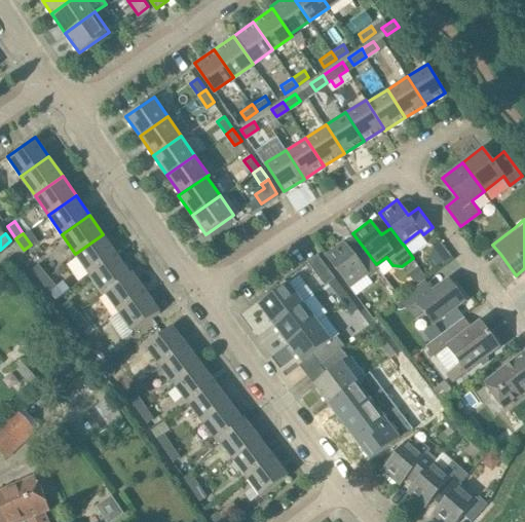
[(117,254),(103,234),(75,254),(89,273),(117,254)]
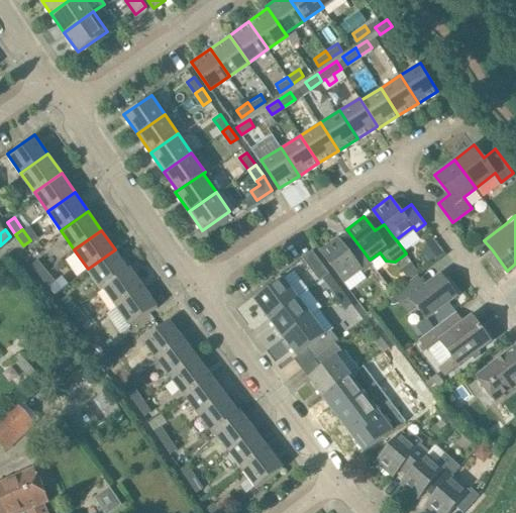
[(364,270),(373,264),(370,260),(357,243),(348,250),(337,236),(320,249),(342,280),(360,267),(364,270)]
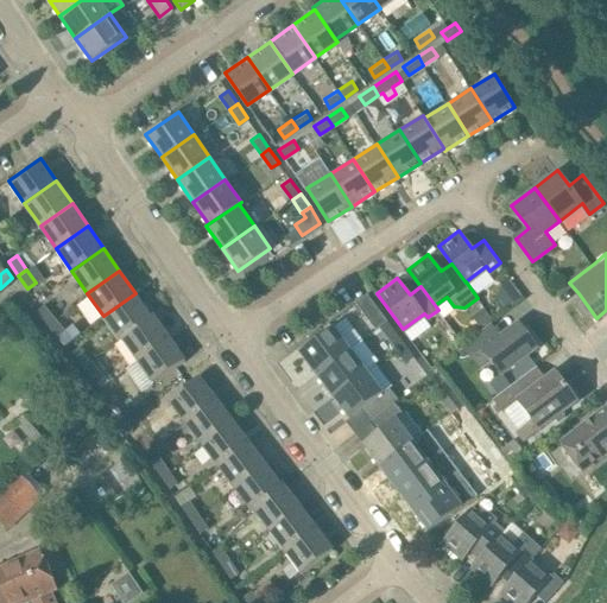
[(510,278),(493,289),(505,306),(522,294),(510,278)]
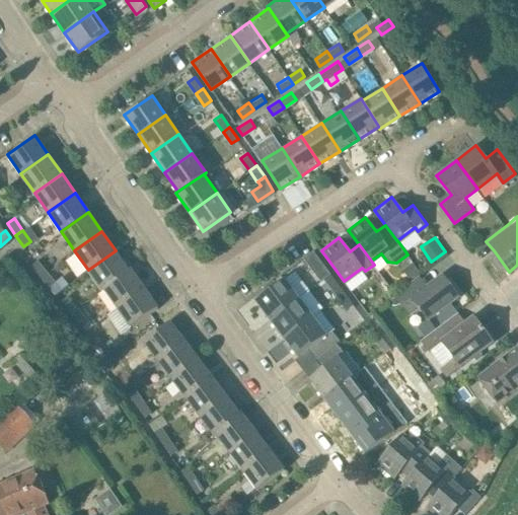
[(131,268),(130,267),(128,269),(116,250),(88,270),(101,289),(103,287),(131,268)]
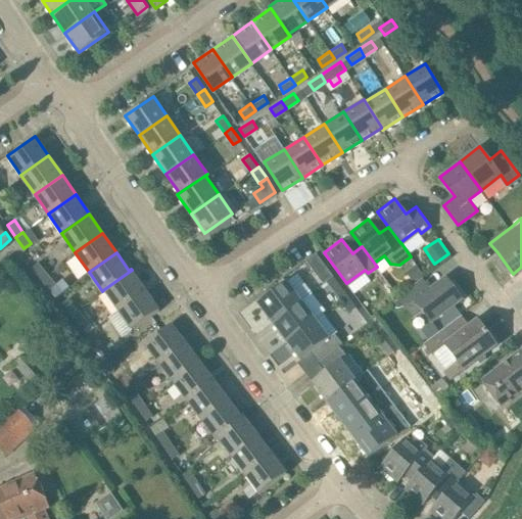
[(321,282),(326,279),(332,275),(315,252),(304,260),(321,282)]
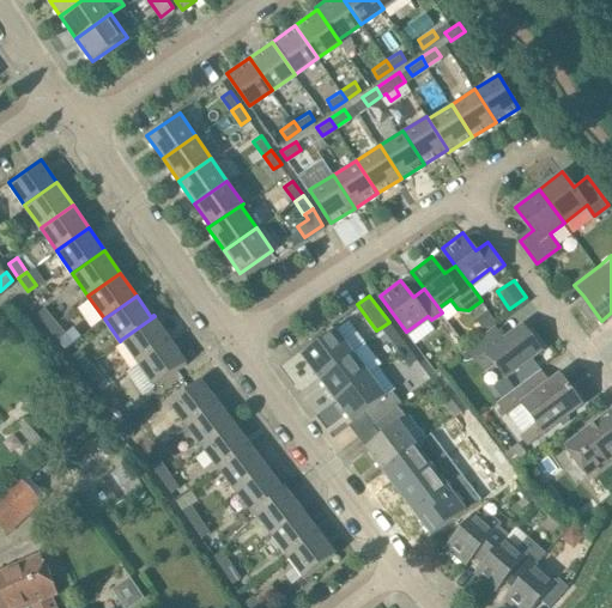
[(54,318),(43,305),(36,312),(47,324),(54,318)]
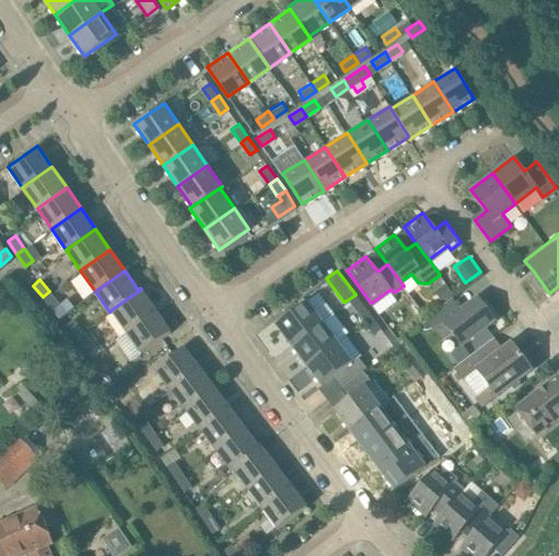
[(442,300),(453,292),(444,281),(433,289),(442,300)]
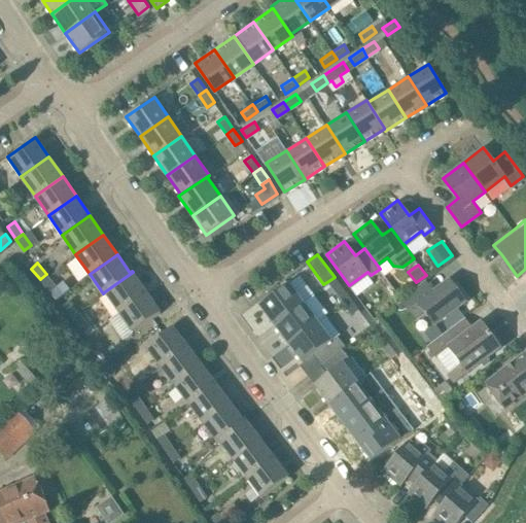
[(146,291),(133,272),(105,291),(118,311),(146,291)]
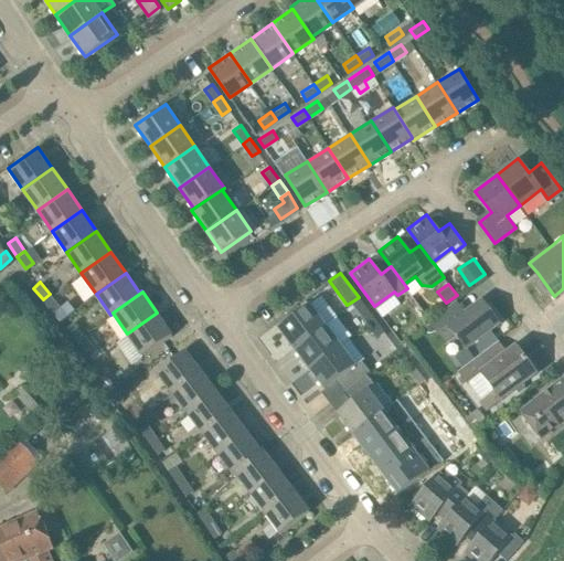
[(43,299),(53,311),(60,306),(50,294),(43,299)]
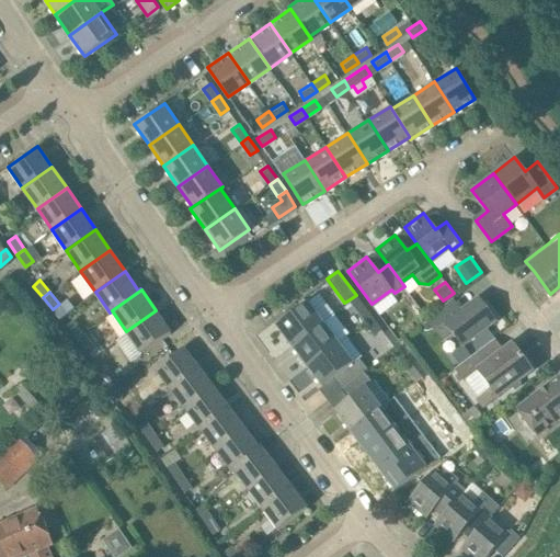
[(445,304),(426,317),(442,338),(452,330),(463,343),(471,337),(479,348),(494,336),(487,326),(495,319),(478,296),(463,307),(453,315),(445,304)]
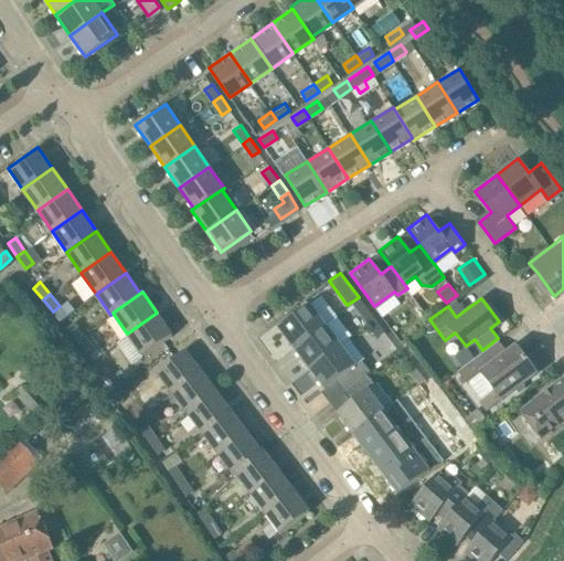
[(293,346),(325,323),(308,302),(277,326),(293,346)]
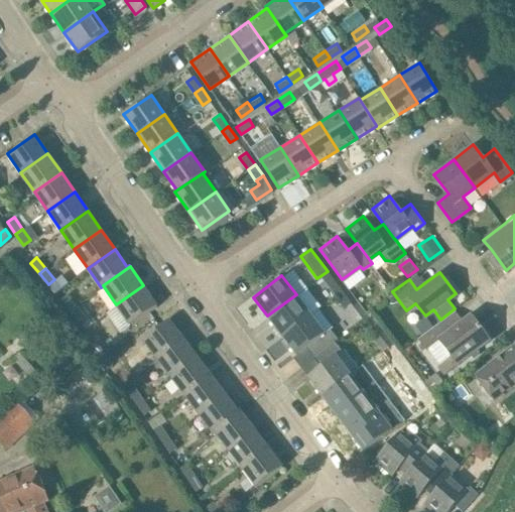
[(327,282),(335,294),(342,288),(334,277),(327,282)]
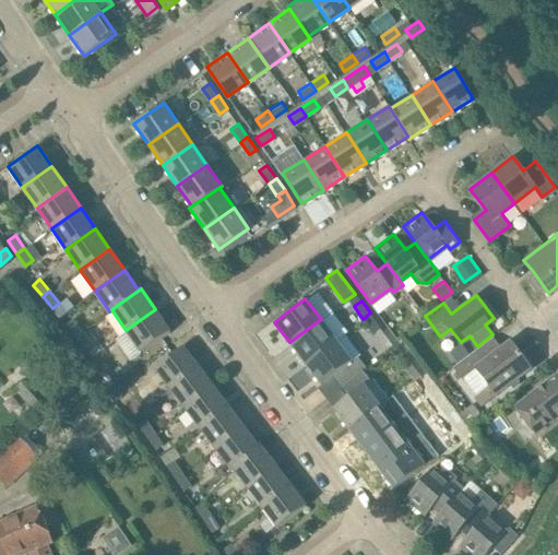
[(155,309),(126,330),(140,351),(169,330),(155,309)]
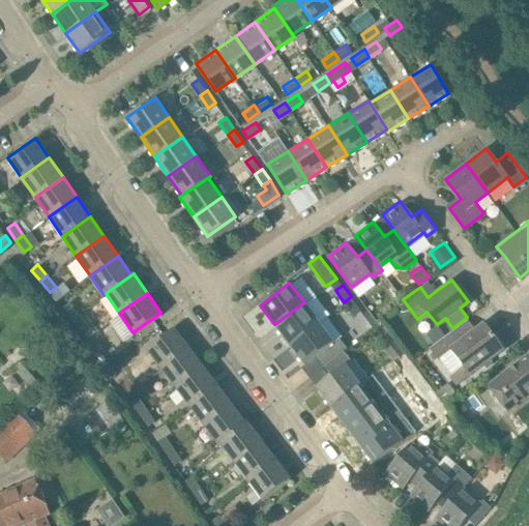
[(360,309),(351,296),(344,302),(353,314),(360,309)]
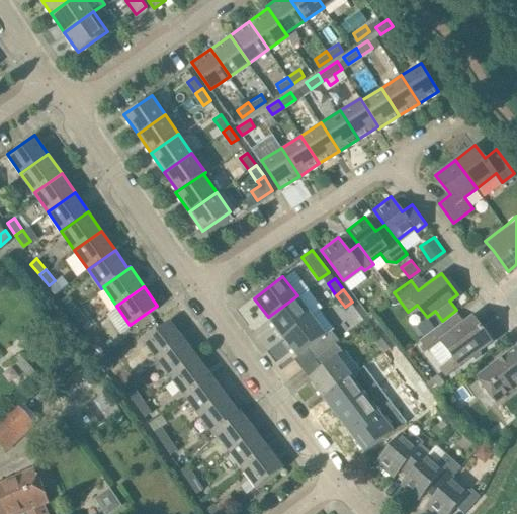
[(76,305),(67,293),(60,300),(69,311),(76,305)]
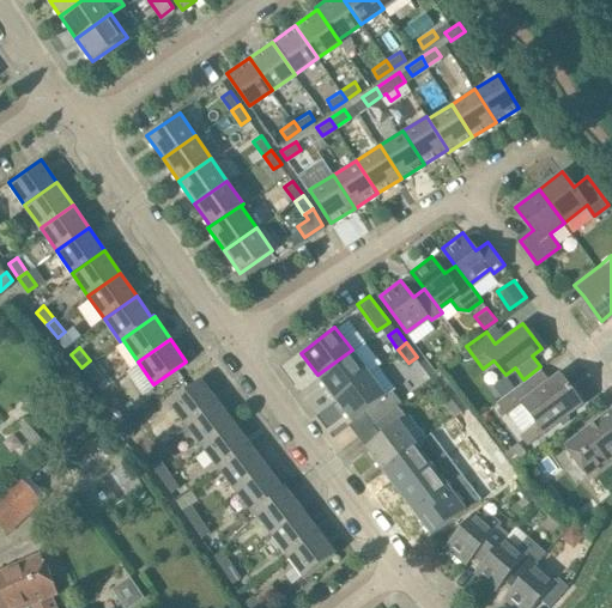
[(368,372),(352,350),(317,375),(334,397),(368,372)]
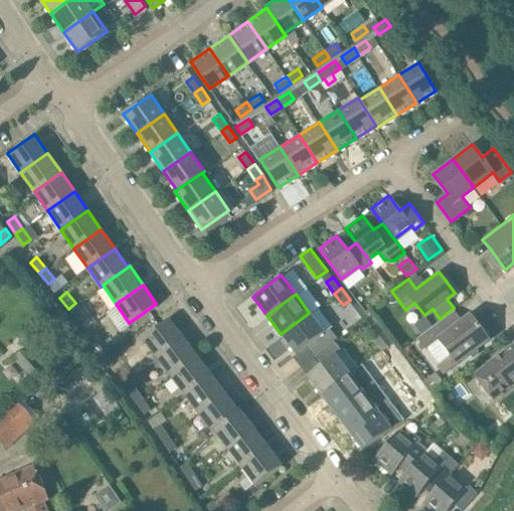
[(68,309),(77,320),(84,314),(75,303),(68,309)]
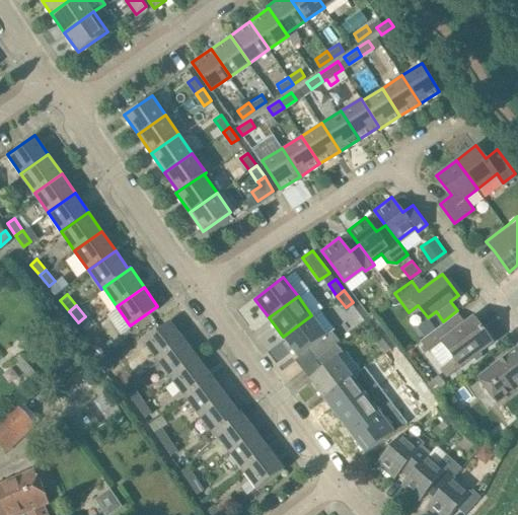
[(440,366),(446,374),(492,341),(473,316),(465,322),(457,310),(443,321),(420,339),(428,350),(441,341),(453,357),(440,366)]
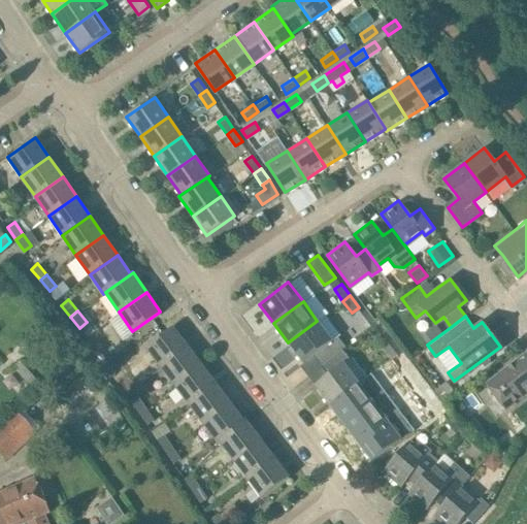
[(331,339),(317,321),(288,342),(302,361),(313,354),(321,363),(341,348),(344,345),(337,335),(331,339)]
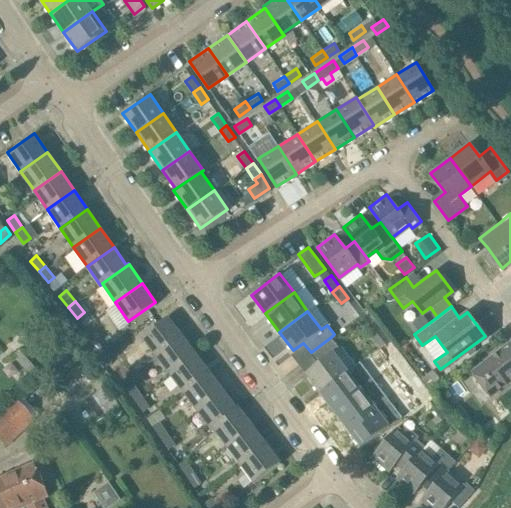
[(181,334),(167,316),(141,336),(155,354),(181,334)]
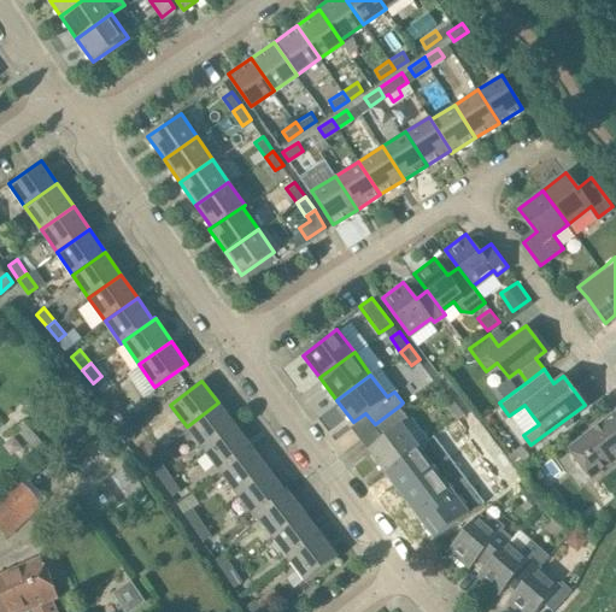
[(453,399),(445,404),(456,418),(463,412),(453,399)]
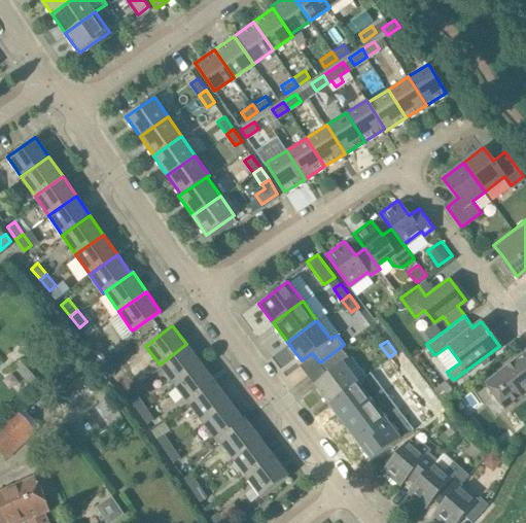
[(186,344),(160,364),(173,383),(201,362),(186,344)]
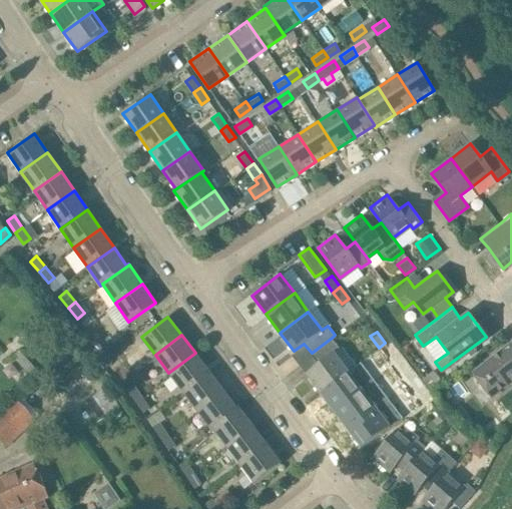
[(340,348),(332,338),(312,353),(319,363),(306,373),(320,392),(348,371),(334,352),(340,348)]
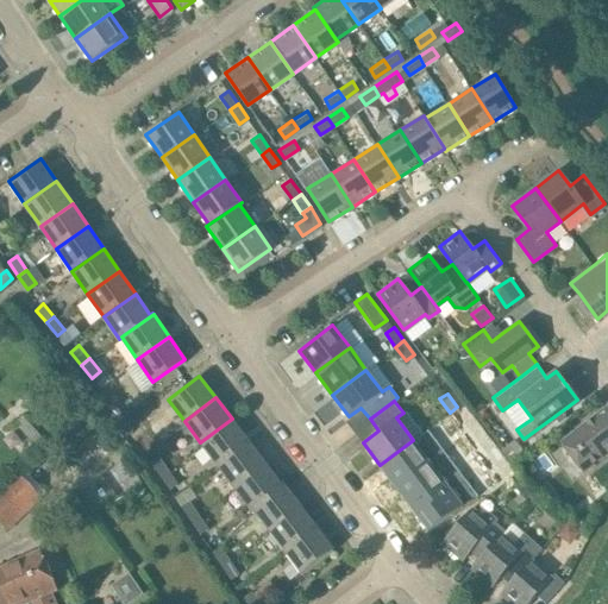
[(123,415),(114,402),(105,407),(114,421),(123,415)]
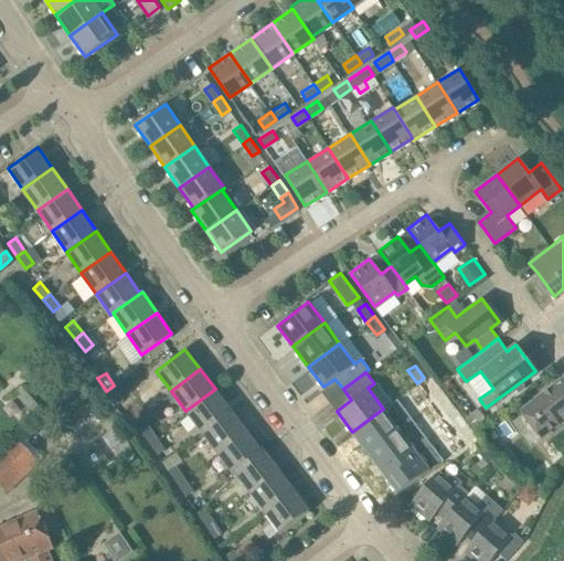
[(563,377),(520,410),(541,436),(563,419),(563,377)]
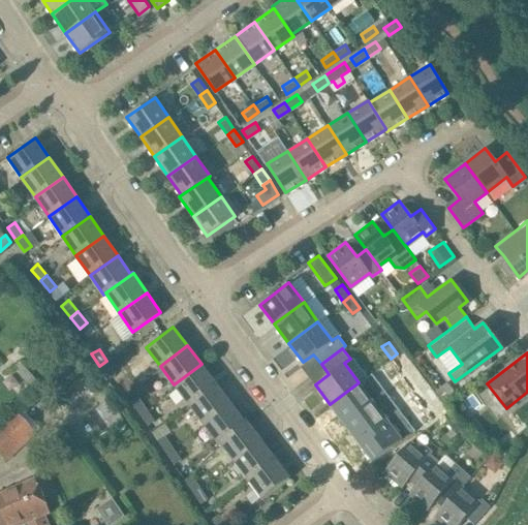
[(32,384),(42,374),(25,354),(14,365),(32,384)]
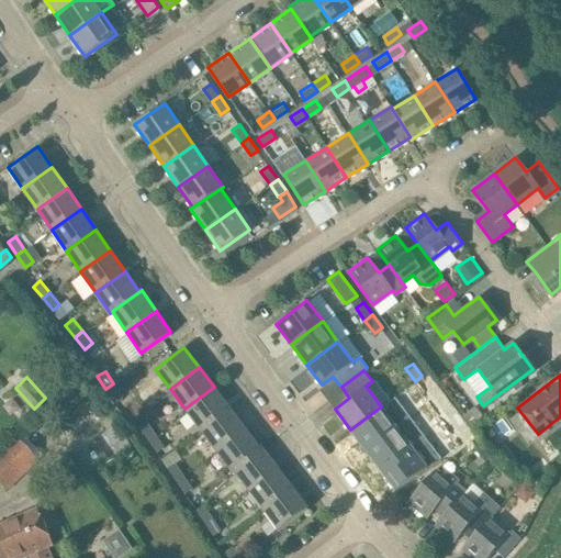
[(433,387),(426,378),(416,386),(423,393),(433,387)]
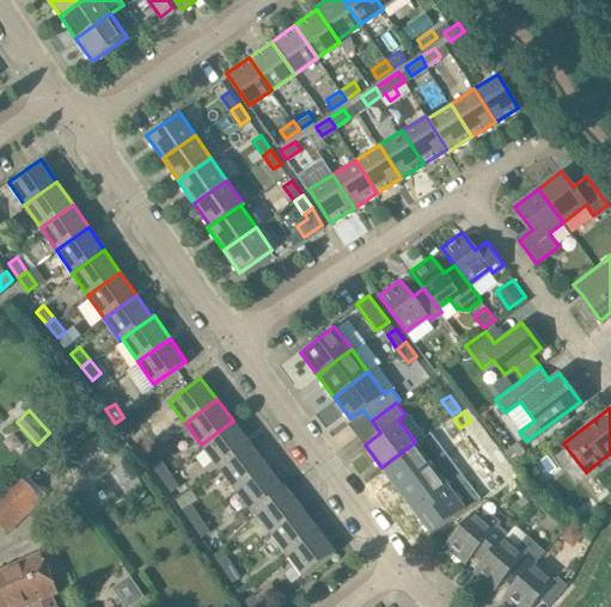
[(115,423),(124,437),(133,431),(123,417),(115,423)]
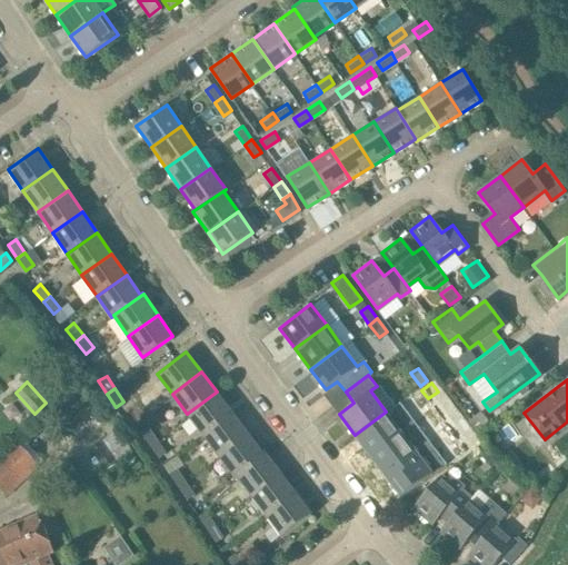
[(217,392),(187,414),(202,435),(232,413),(217,392)]
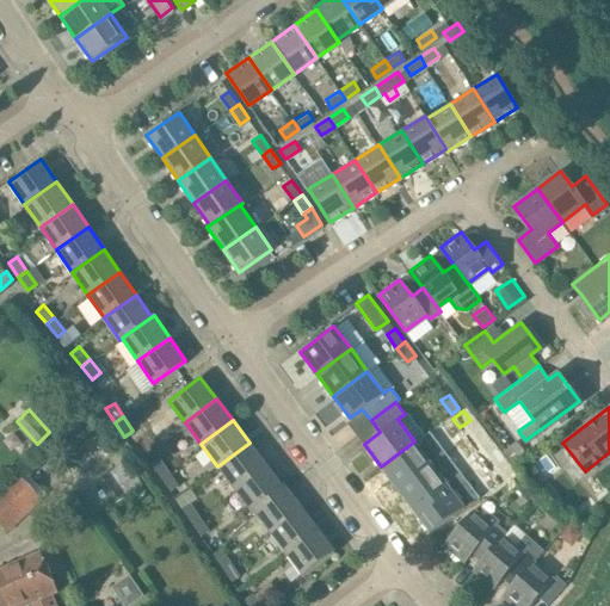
[(460,427),(466,436),(476,428),(470,420),(460,427)]
